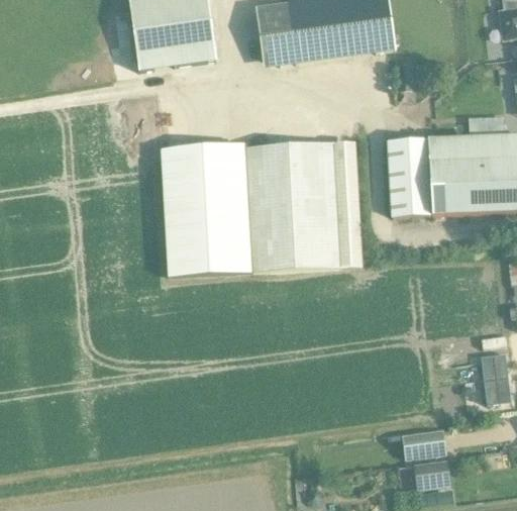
[(138,71),(216,60),(208,3),(208,0),(128,0),(130,12),(138,71)]
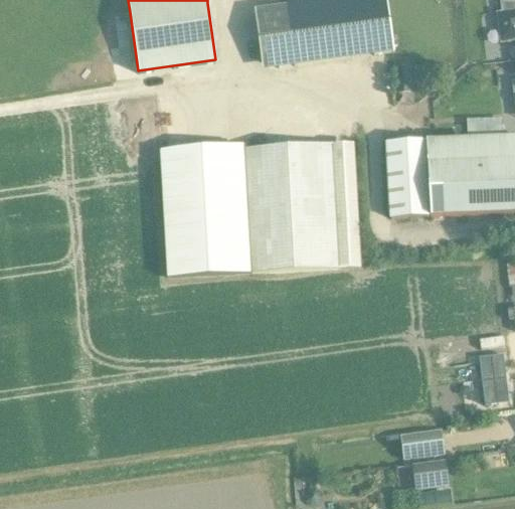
[(262,66),(294,62),(393,48),(386,0),(300,0),(286,2),(253,6),(262,66)]
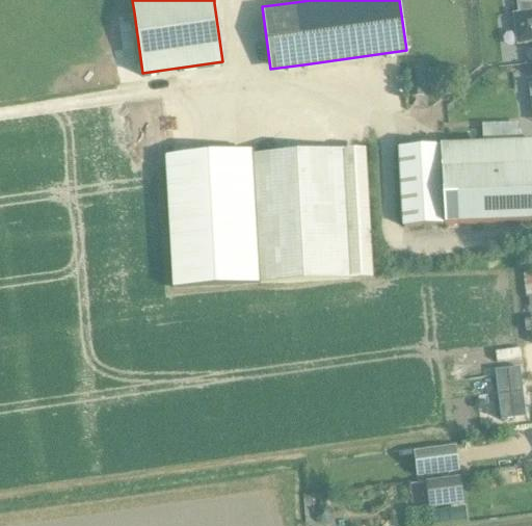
[(519,9),(513,10),(517,41),(531,37),(531,80),(530,81),(531,98),(531,0),(517,0),(519,9)]
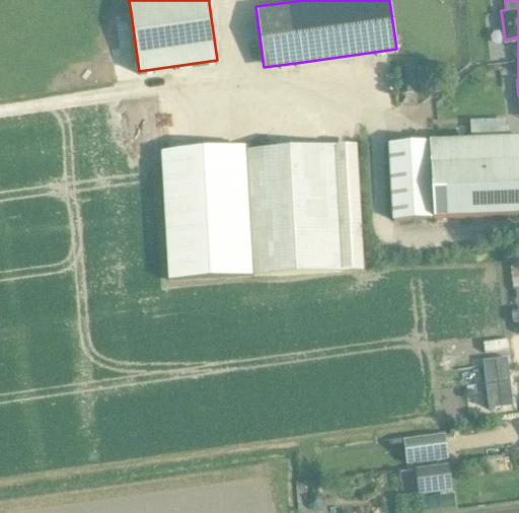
[(413,90),(413,79),(413,64),(398,64),(399,90),(413,90)]
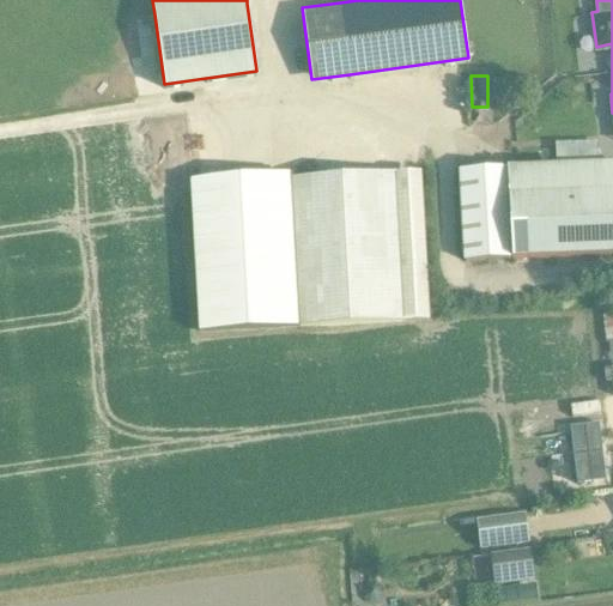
[(507,164),(460,167),(465,255),(511,253),(511,254),(612,249),(612,158),(507,163),(507,164)]
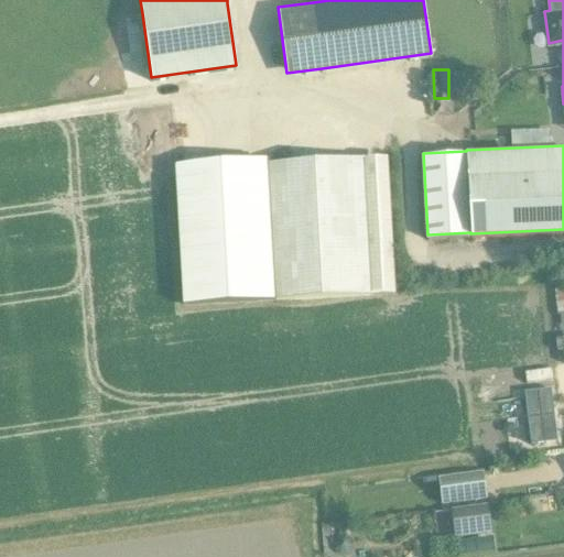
[(269,159),(264,159),(271,293),(370,287),(362,154),(269,159)]
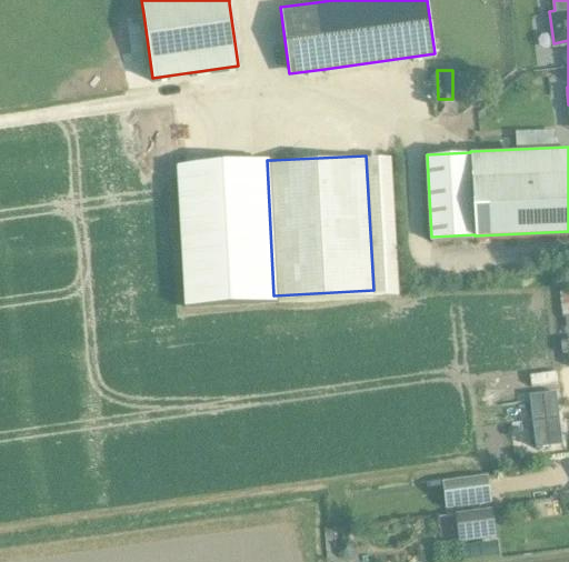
[(267,160),(178,166),(185,300),(273,295),(267,160)]
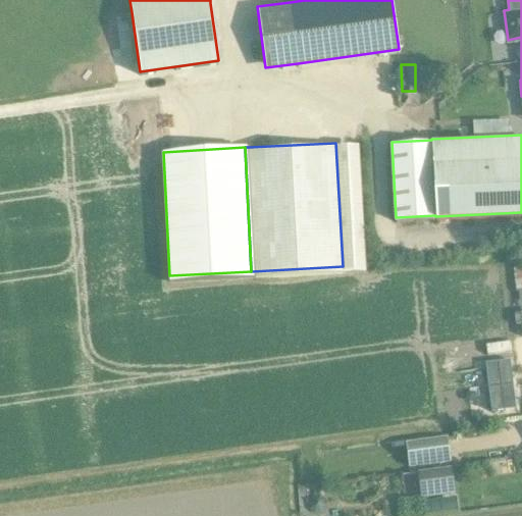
[(521,308),(521,262),(513,263),(516,288),(518,288),(521,309),(521,308)]
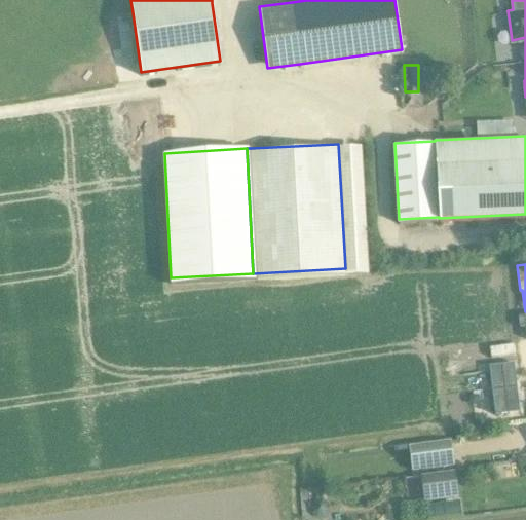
[(512,355),(488,358),(493,407),(518,404),(512,355)]
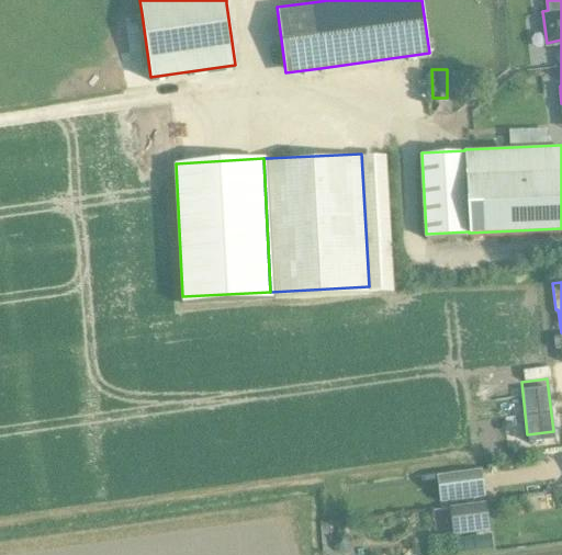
[(485,494),(482,468),(481,466),(436,473),(439,500),(485,494)]
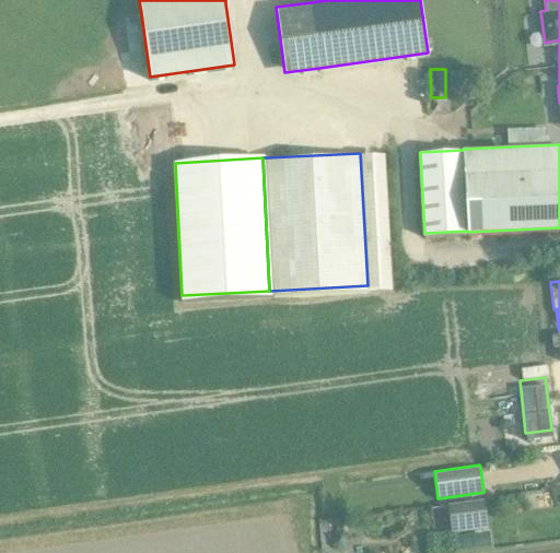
[(447,502),(452,530),(488,525),(483,496),(447,502)]
